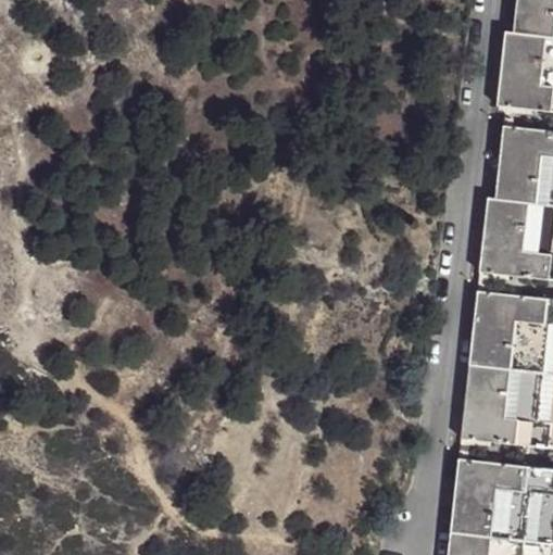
[(515,0),(512,32),(552,36),(552,0),(515,0)]
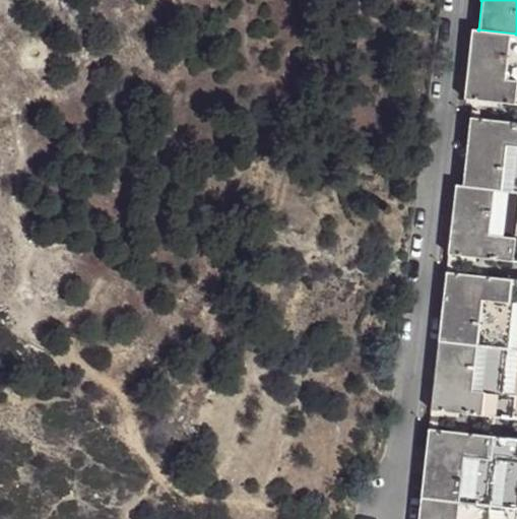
[(516,34),(478,29),(471,28),(463,98),(516,104),(516,34)]
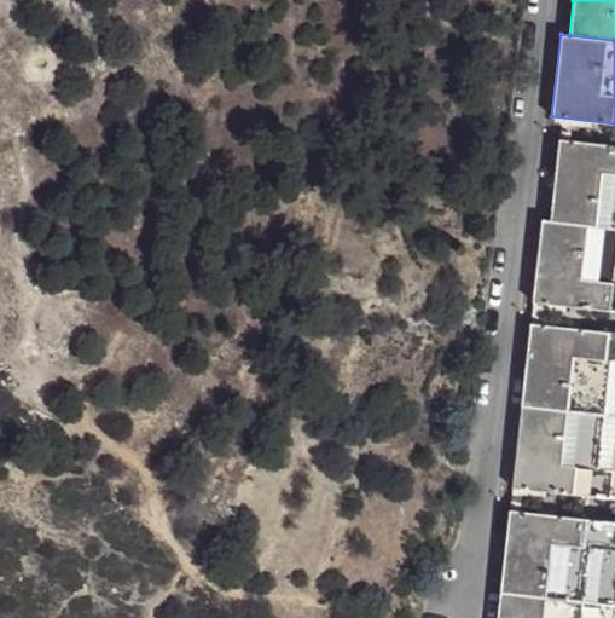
[(614,145),(558,140),(550,220),(614,226),(614,145)]
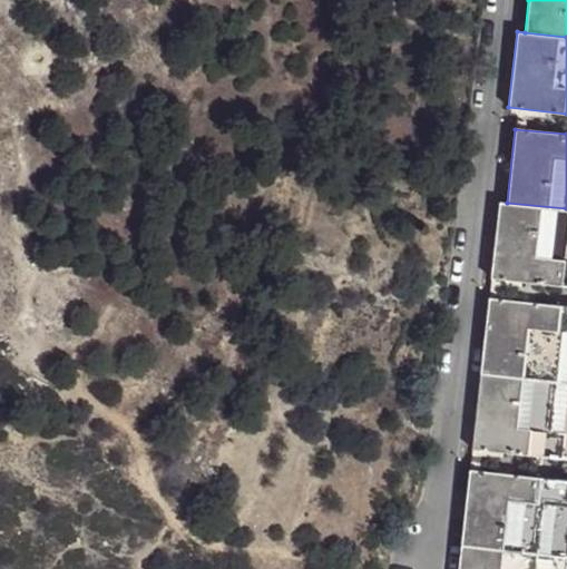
[(566,208),(507,203),(498,203),(490,277),(566,285),(566,208)]
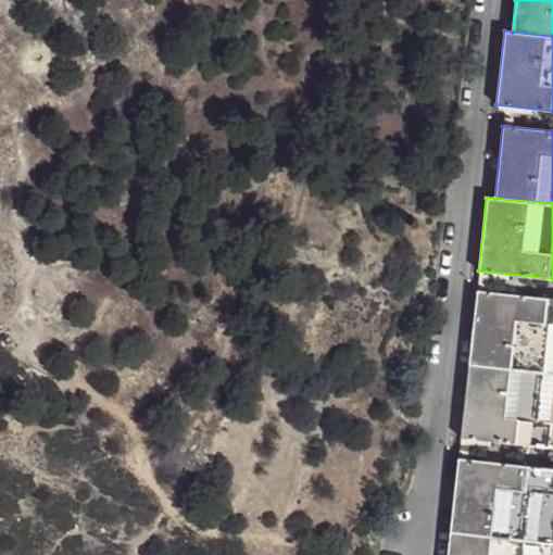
[(552,298),(476,290),(467,364),(552,371),(552,298)]
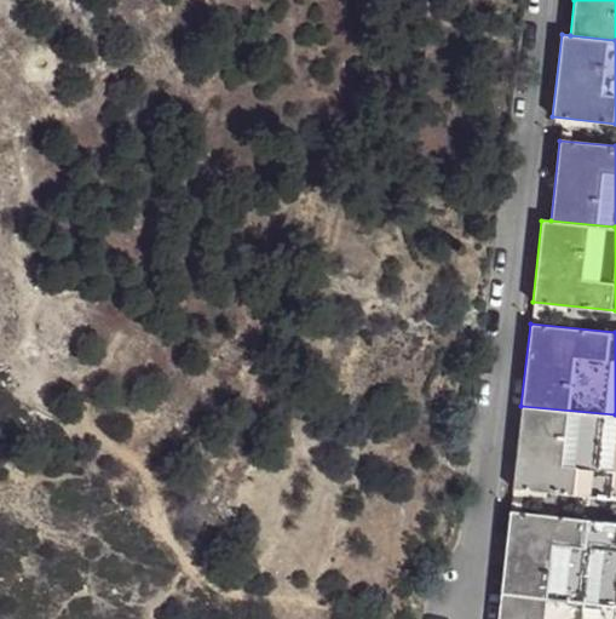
[(615,414),(520,406),(512,488),(615,498),(615,414)]
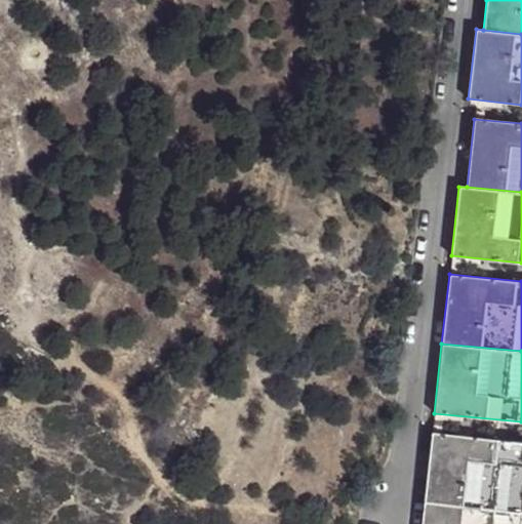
[(521,442),(431,433),(424,501),(521,511),(521,442)]
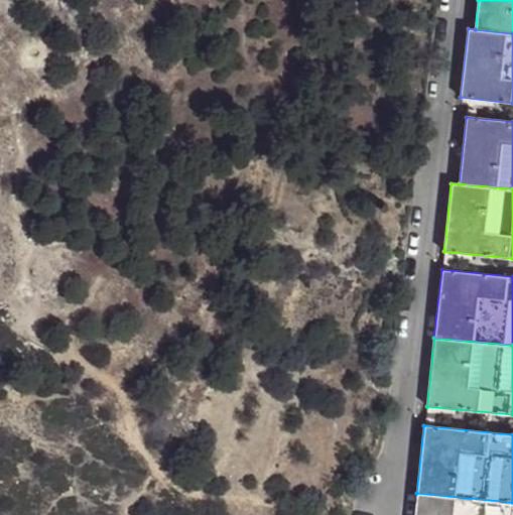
[(512,514),(512,502),(416,493),(413,514),(512,514)]
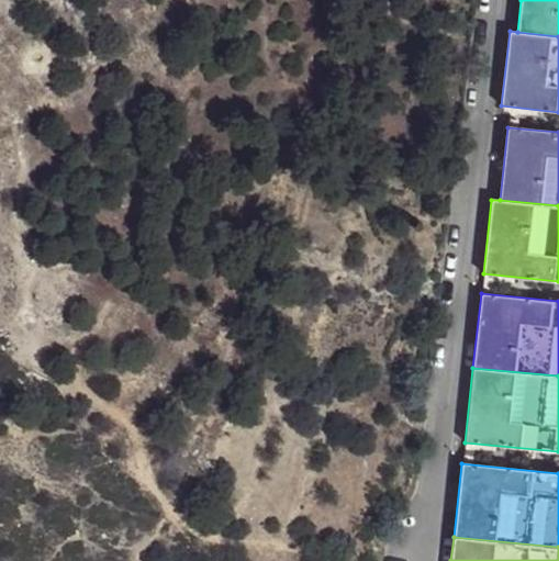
All buildings are outlined.
